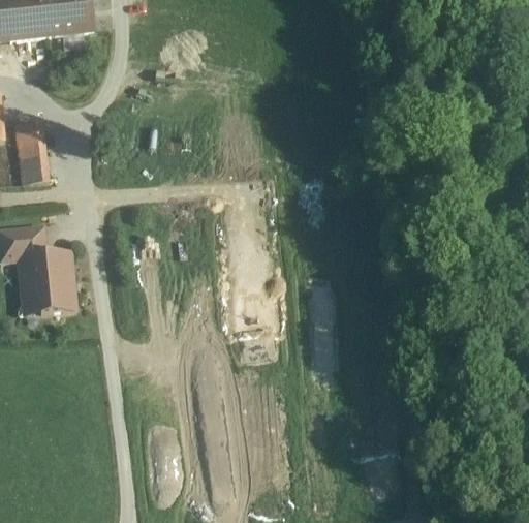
[(0,0),(0,40),(43,36),(39,0),(0,0)]
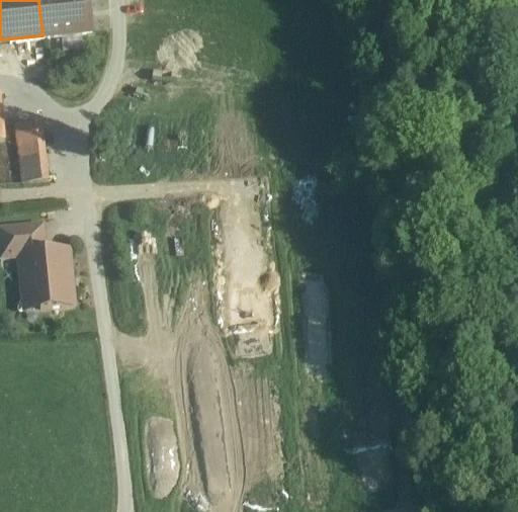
[(38,0),(42,35),(93,29),(90,0),(38,0)]
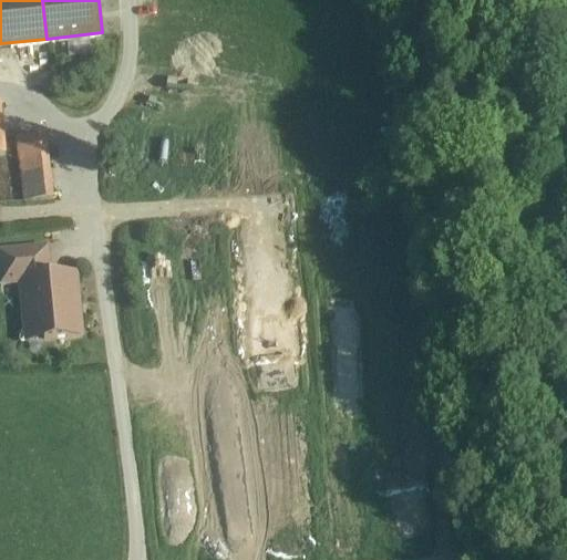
[(44,130),(16,132),(24,197),(53,195),(44,130)]
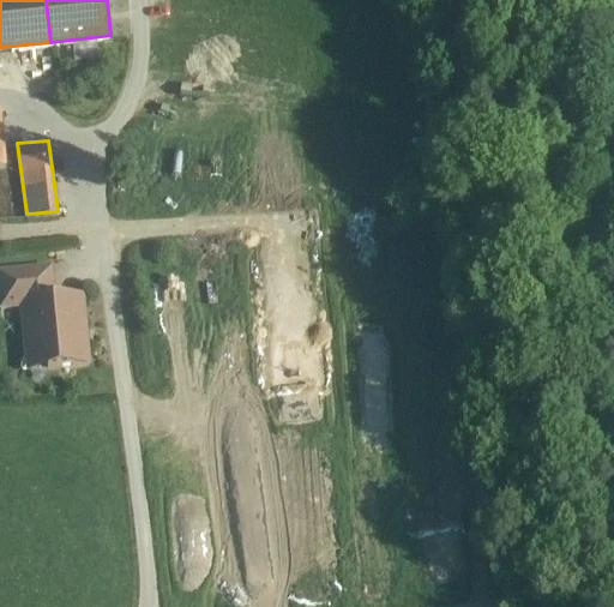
[(50,264),(0,269),(0,298),(1,305),(23,302),(23,299),(54,296),(50,264)]
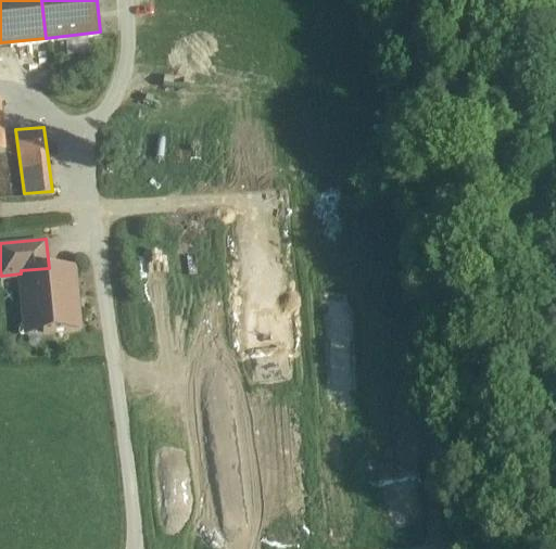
[(49,268),(21,270),(21,273),(25,316),(41,315),(42,328),(78,324),(73,266),(49,268)]
